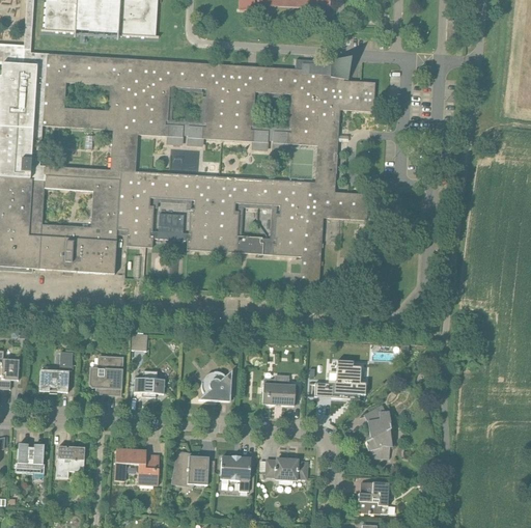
[(359,80),(351,79),(343,79),(343,77),(347,77),(348,60),(332,58),(332,59),(296,57),(295,68),(255,65),(248,65),(91,55),(30,52),(33,0),(76,0),(76,2),(61,1),(61,0),(46,0),(44,28),(40,28),(40,29),(91,32),(158,36),(159,35),(156,34),(157,0),(0,0),(0,57),(3,58),(2,68),(0,68),(0,76),(1,81),(0,81),(0,91),(1,93),(0,93),(0,106),(0,269),(32,271),(32,268),(74,270),(91,271),(115,273),(117,228),(128,228),(127,244),(152,246),(152,234),(149,234),(150,230),(152,230),(154,204),(149,204),(150,195),(195,198),(195,206),(191,206),(189,232),(191,232),(191,237),(188,237),(187,248),(262,252),(263,241),(260,241),(260,237),(262,237),(262,235),(238,234),(239,210),(234,210),(235,200),(280,203),(280,212),(276,212),(274,238),(276,238),(276,242),(273,242),(272,253),(302,254),(300,288),(302,288),(318,289),(323,216),(365,218),(366,218),(368,193),(334,191),(339,108),(373,109),(374,81),(359,80)]
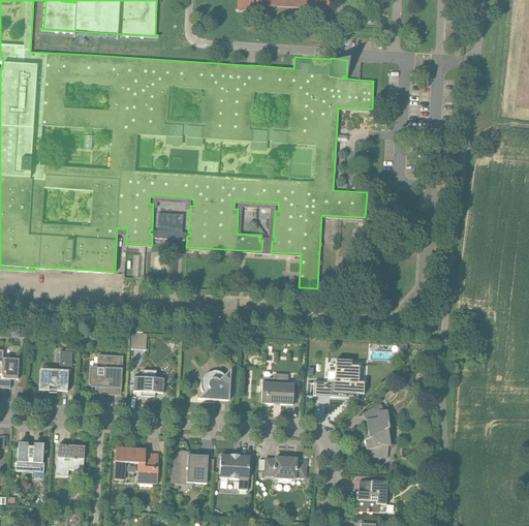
[(238,0),(238,8),(256,9),(256,3),(328,6),(328,0),(238,0)]
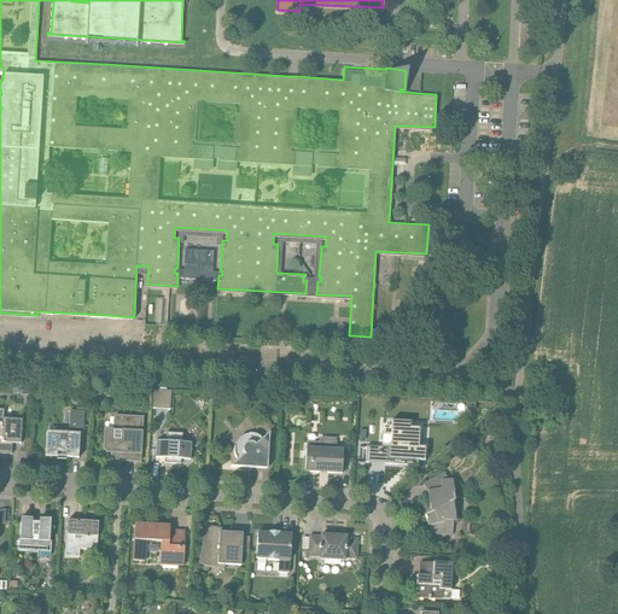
[(522,22),(520,44),(530,45),(531,22),(522,22)]
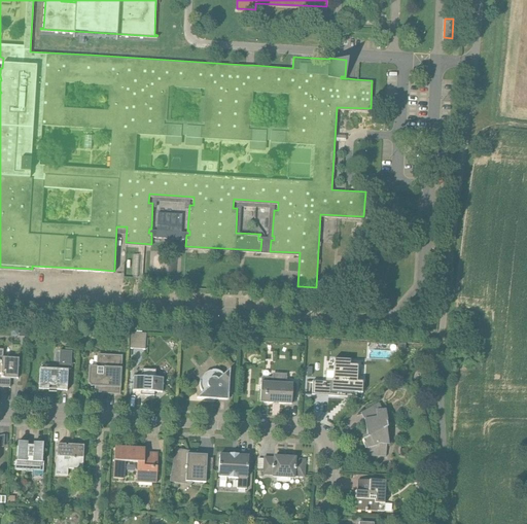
[(147,348),(148,333),(134,332),(133,347),(147,348)]
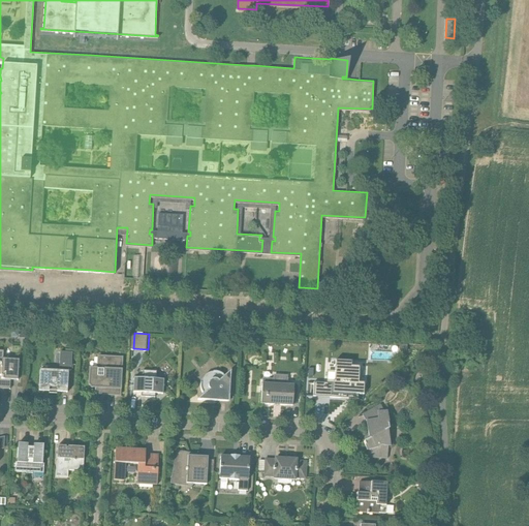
[(0,385),(10,387),(10,377),(18,378),(19,358),(3,357),(3,348),(0,348),(0,385)]
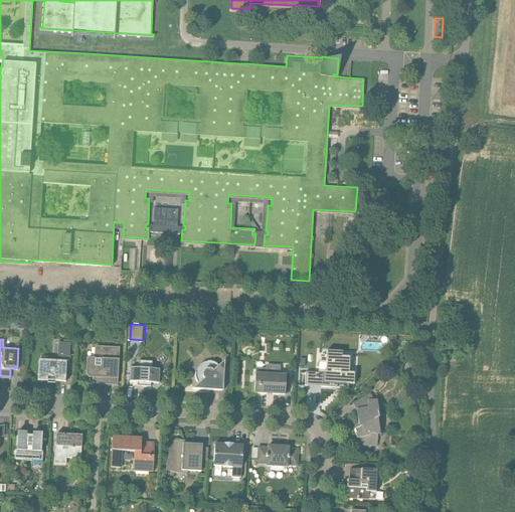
[(57,358),(39,357),(38,378),(65,379),(66,359),(69,359),(70,340),(58,339),(57,358)]
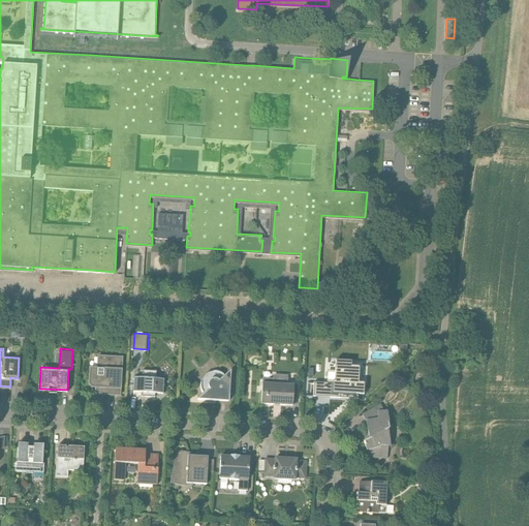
[(88,383),(91,385),(91,387),(96,387),(95,392),(120,393),(122,354),(97,353),(96,366),(89,366),(88,383)]
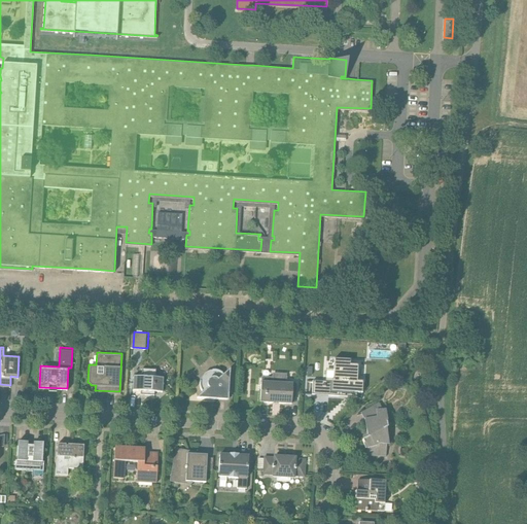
[(324,379),(323,393),(331,393),(331,391),(339,392),(340,389),(362,391),(362,379),(357,379),(358,362),(350,362),(350,357),(334,356),(334,369),(340,369),(339,384),(332,383),(332,379),(324,379)]
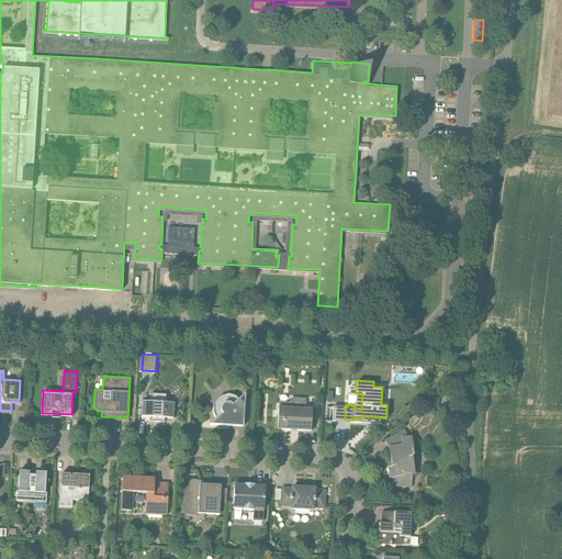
[(143,399),(142,414),(149,415),(149,418),(165,420),(165,415),(173,416),(173,401),(166,400),(166,392),(152,391),(150,400),(143,399)]
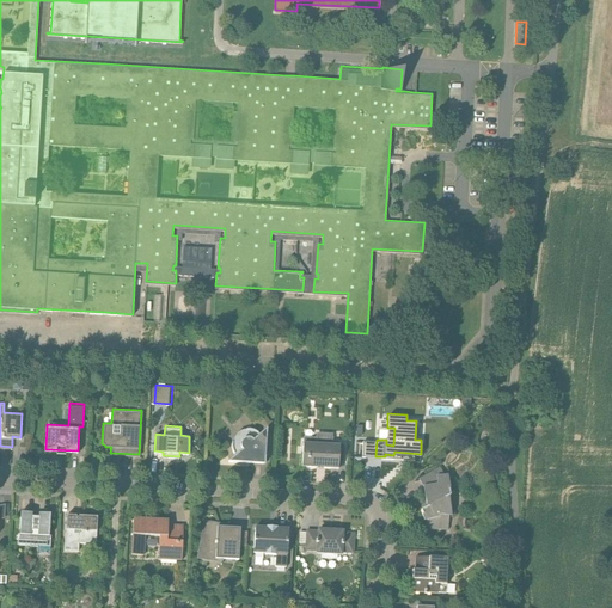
[(228,460),(249,461),(265,462),(268,425),(267,427),(259,433),(258,430),(255,429),(252,428),(250,427),(246,427),(244,428),(240,429),(238,431),(236,434),(233,436),(232,440),(232,442),(232,446),(233,448),(234,450),(236,454),(228,460)]
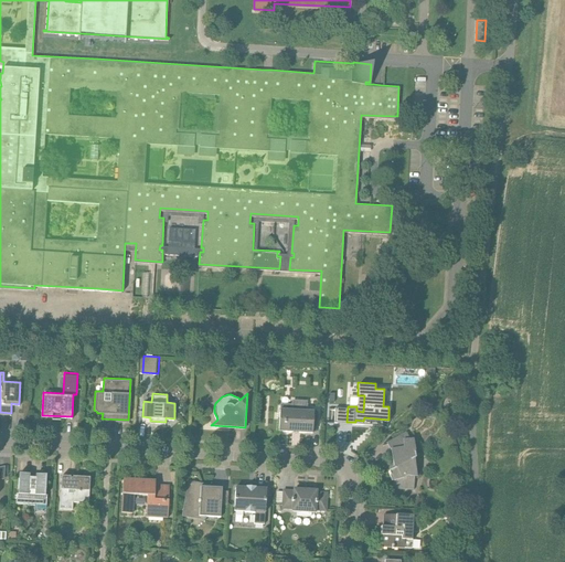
[(279,407),(278,428),(312,431),(313,410),(306,410),(306,405),(301,404),(297,403),(292,404),(292,409),(279,407)]
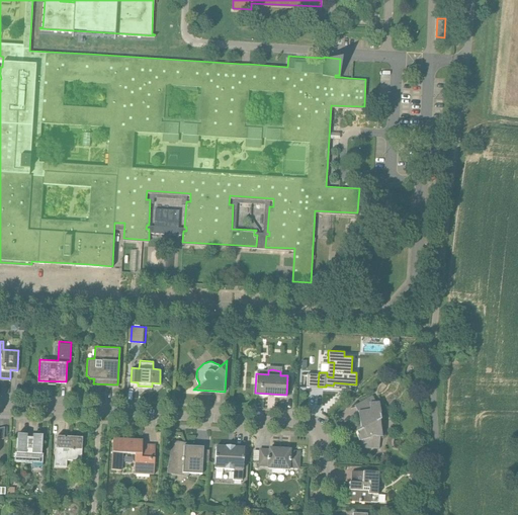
[(372,396),(356,405),(358,410),(359,410),(361,428),(356,430),(357,434),(359,440),(361,439),(362,444),(378,445),(379,434),(381,435),(379,423),(378,424),(377,420),(381,418),(378,401),(376,402),(372,396)]
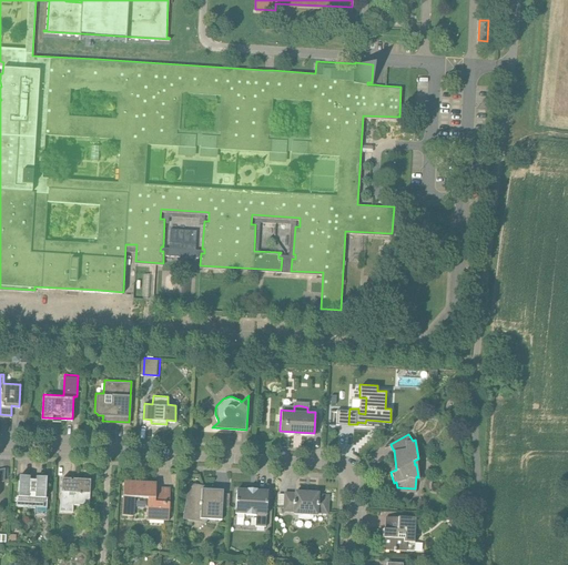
[(17,494),(16,504),(28,505),(34,506),(34,505),(47,506),(47,496),(46,495),(47,475),(36,475),(36,478),(30,477),(30,474),(19,474),(18,494),(17,494)]
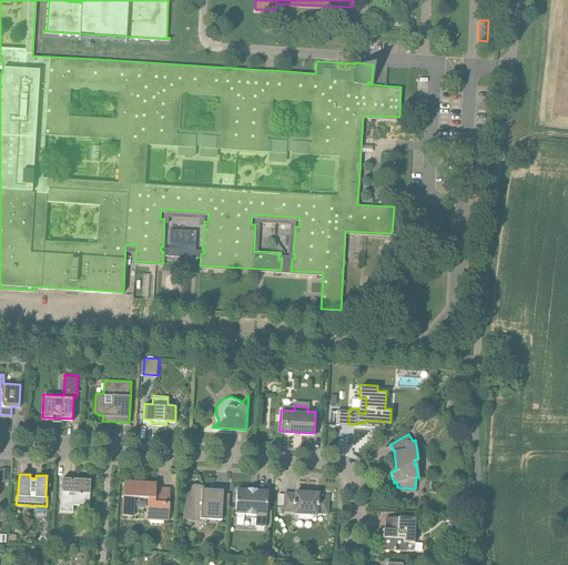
[(62,476),(60,510),(72,511),(73,500),(89,501),(90,477),(62,476)]
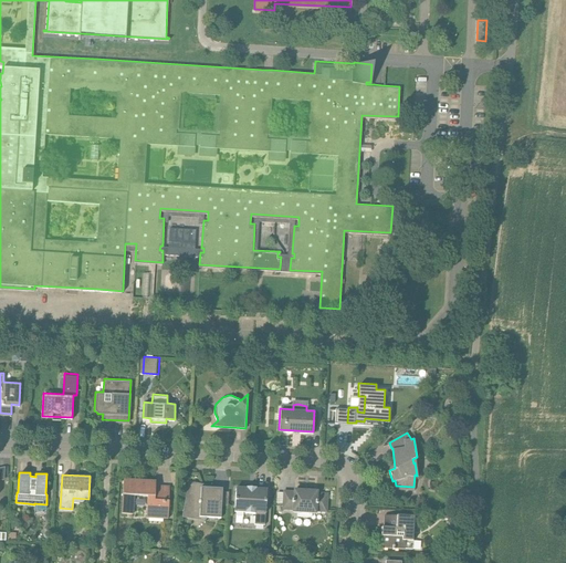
[(167,517),(168,511),(169,485),(155,483),(156,480),(123,478),(122,511),(133,512),(134,493),(147,494),(146,515),(167,517)]
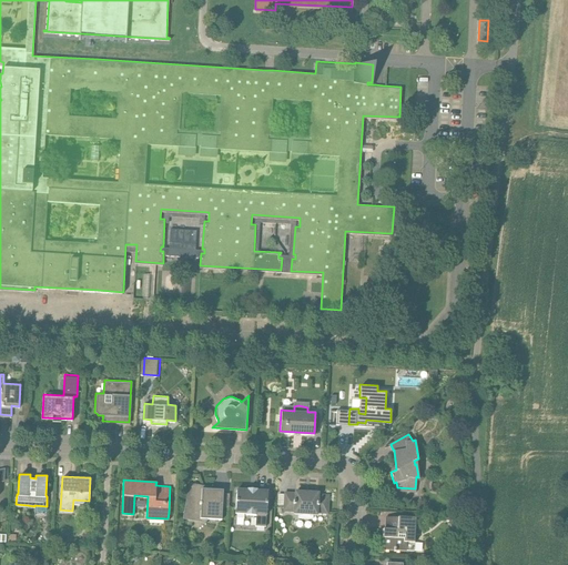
[(205,517),(222,518),(224,488),(205,487),(205,484),(190,483),(189,506),(188,506),(186,506),(186,507),(185,508),(184,508),(184,510),(184,511),(184,512),(184,513),(184,514),(185,515),(186,515),(186,516),(188,516),(189,516),(190,516),(191,516),(192,516),(193,515),(205,517)]
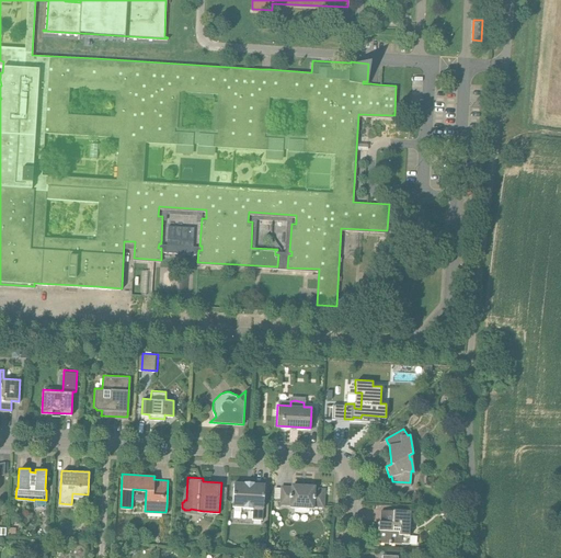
[(233,481),(232,504),(242,505),(242,507),(253,507),(252,517),(263,517),(264,484),(254,482),(254,481),(244,481),(244,482),(233,481)]
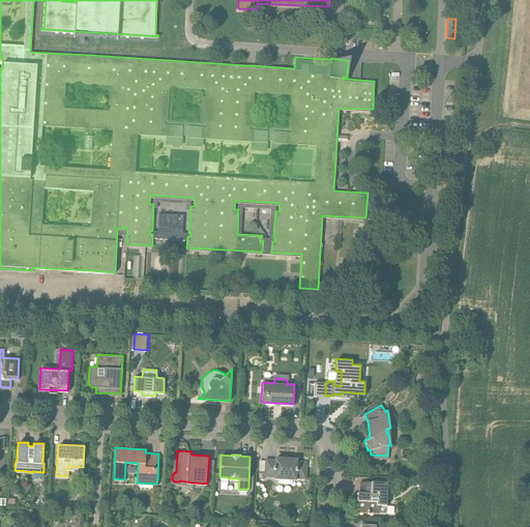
[(292,482),(292,478),(296,478),(296,476),(305,477),(306,461),(297,460),(297,458),(275,457),(275,459),(266,458),(265,474),(274,475),(274,477),(278,477),(277,481),(283,482),(288,482),(292,482)]
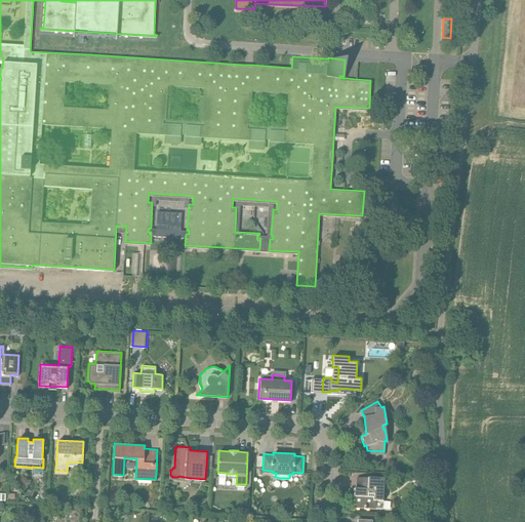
[(364,508),(366,508),(366,507),(382,508),(385,477),(368,476),(368,477),(357,476),(356,486),(354,486),(354,495),(356,495),(355,506),(364,506),(364,508)]
